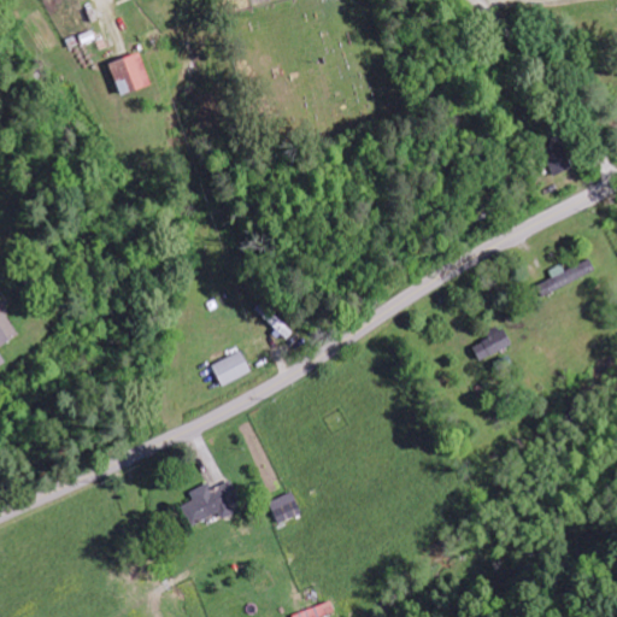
[(110,65),(122,99),(153,87),(140,54),(110,65)]
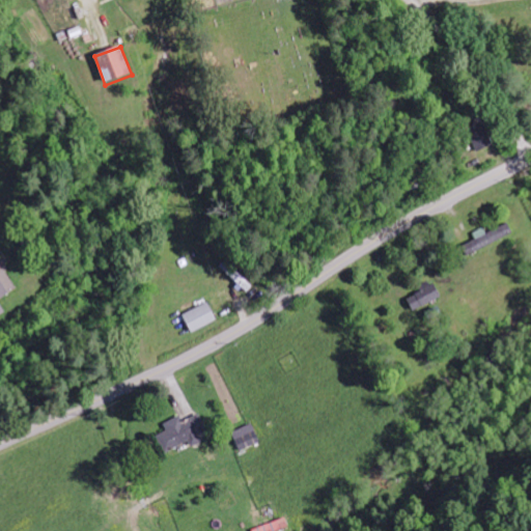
[(493,146),(480,118),(464,124),(476,154),(493,146)]
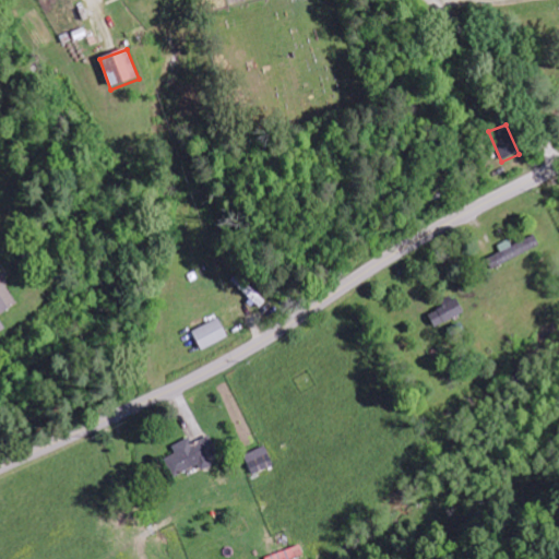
[(487,261),(492,271),(533,249),(527,239),(487,261)]
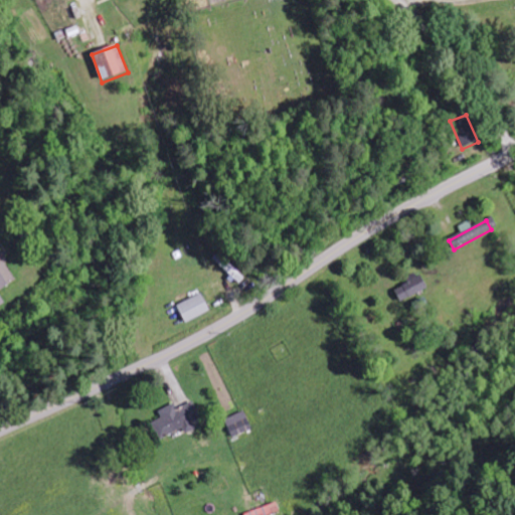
[(0,289),(1,290),(16,280),(0,254),(0,289)]
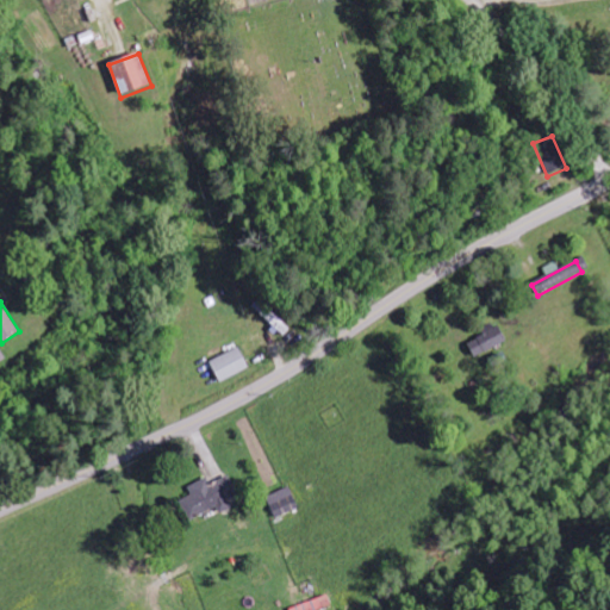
[(474,358),(508,343),(500,327),(467,341),(474,358)]
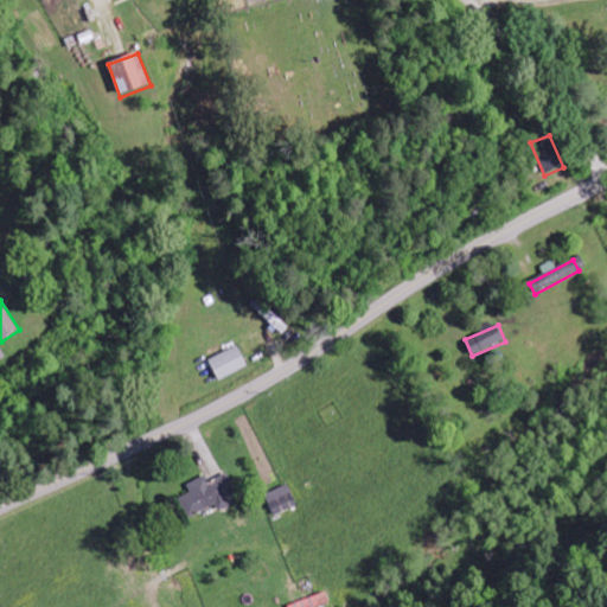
[(209,359),(219,379),(248,366),(238,345),(209,359)]
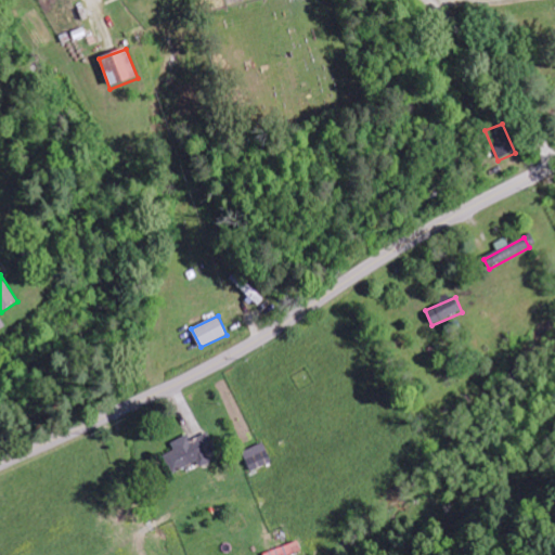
[(189,434),(171,443),(175,450),(163,455),(172,474),(198,462),(201,467),(211,462),(208,455),(217,451),(207,433),(192,440),(189,434)]
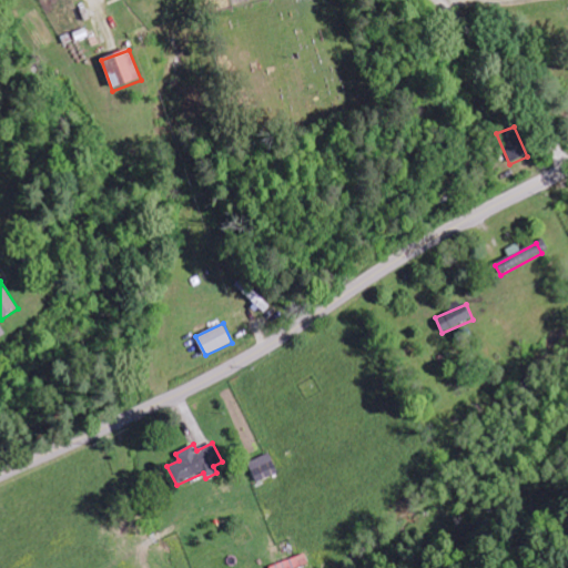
[(279,474),(270,454),(247,463),(256,483),(279,474)]
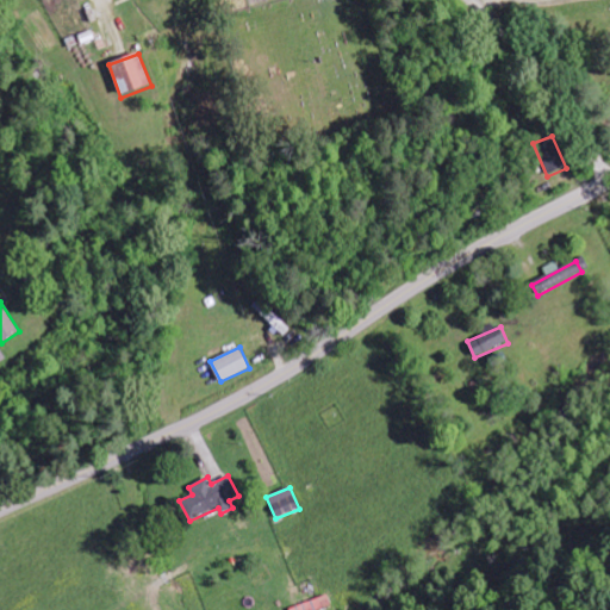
[(290,609),(288,609),(328,609),(334,608),(329,595),(290,609)]
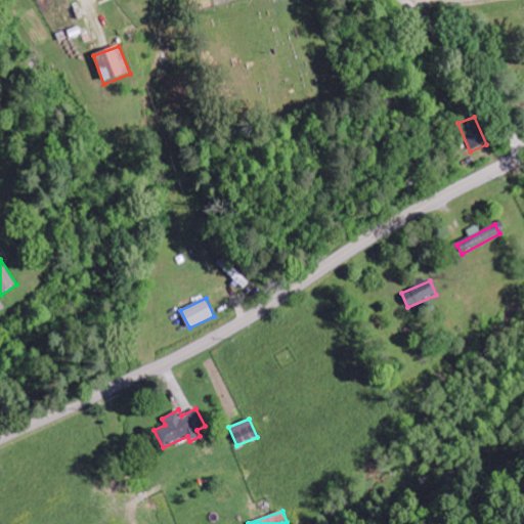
All buildings are outlined.
